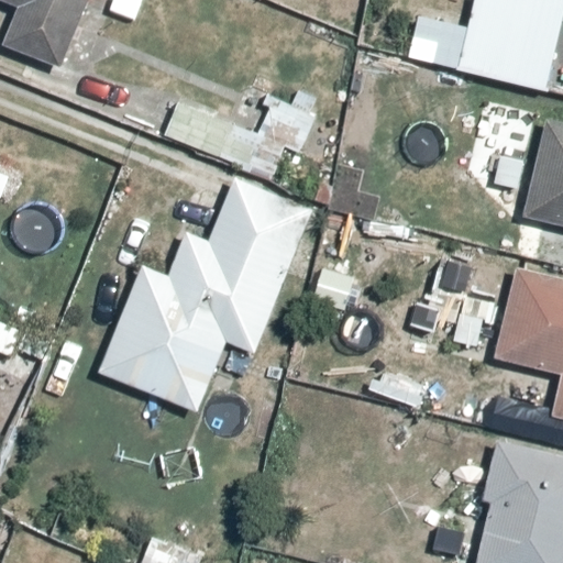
[(90,0),(0,0),(20,9),(7,44),(64,67),(90,0)]
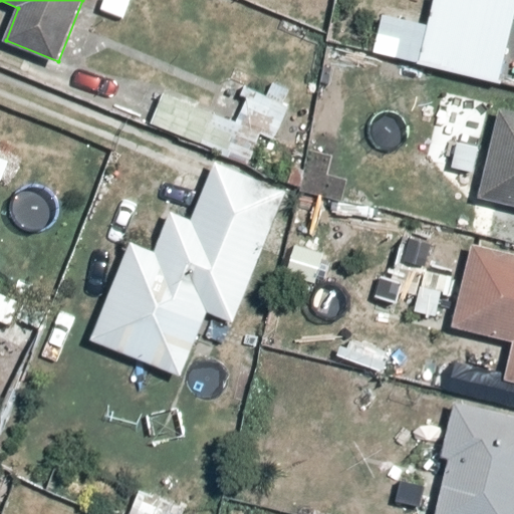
[(513,62),(513,0),(431,0),(419,69),(510,85),(513,62)]
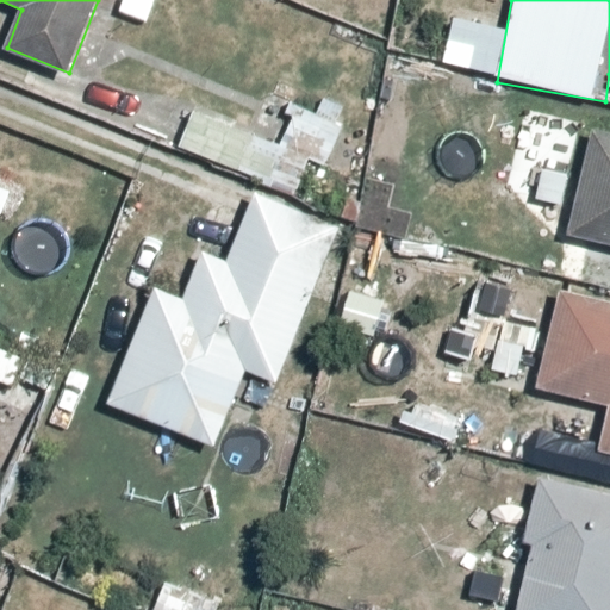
[(281,143),(197,109),(180,149),(309,203),(342,122),(298,103),(281,143)]
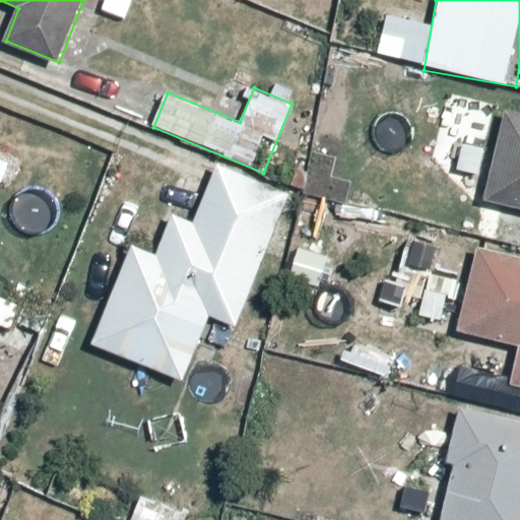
[(519,112),(506,109),(483,199),(519,207),(519,112)]
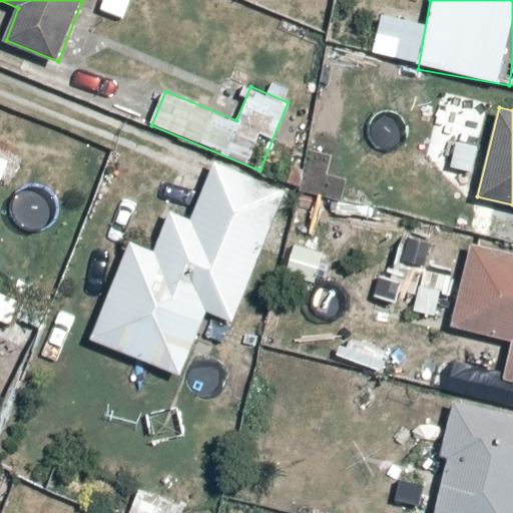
[(154,251),(129,241),(92,339),(181,377),(207,313),(232,322),(285,191),(215,161),(193,219),(170,210),(154,251)]
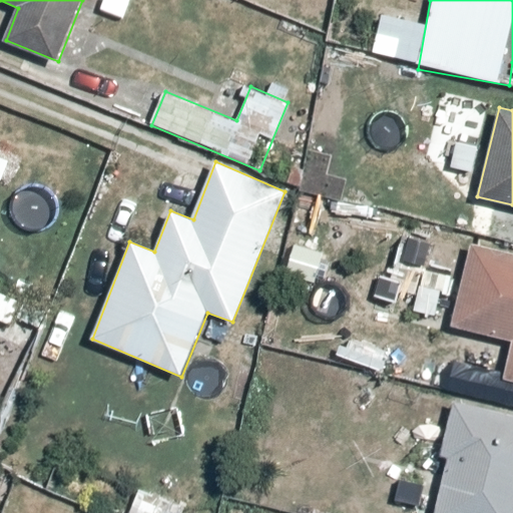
[(512,251),(471,241),(453,325),(512,340),(512,343),(504,376),(512,378),(512,251)]
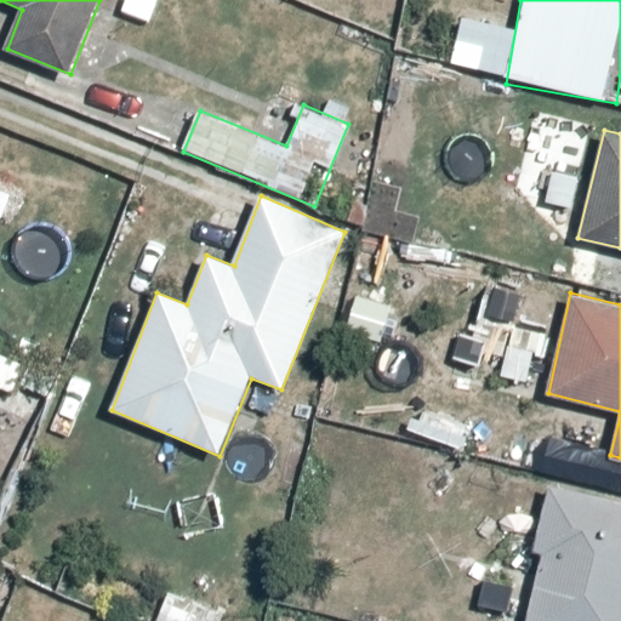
[(66,375),(0,348),(0,417),(41,434),(66,375)]
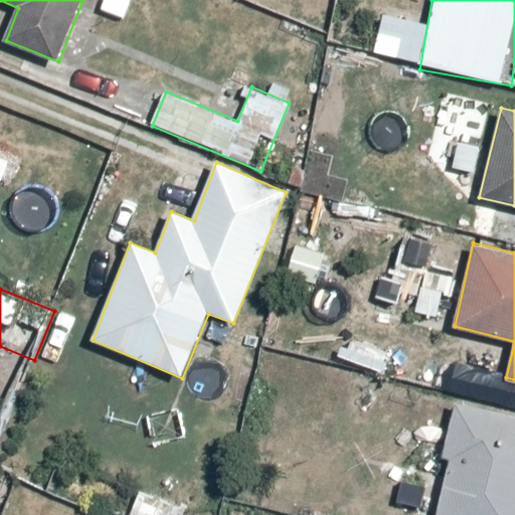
[(514,514),(514,414),(457,401),(443,459),(453,462),(438,514),(514,514)]
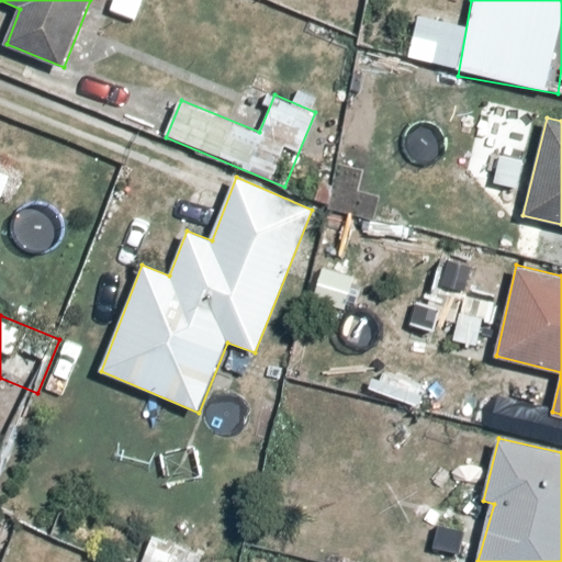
All buildings are outlined.
